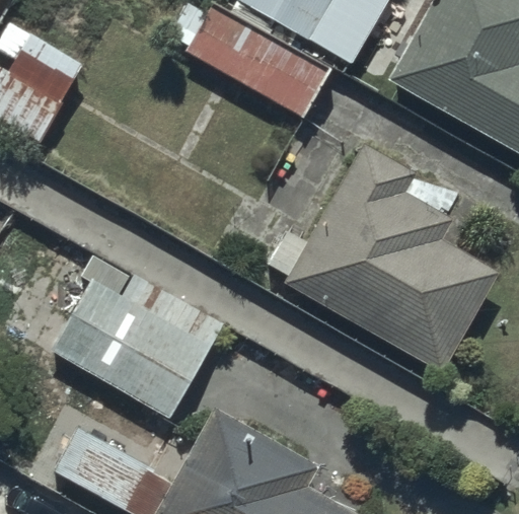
[(268,0),(311,25),(325,0),(268,0)]
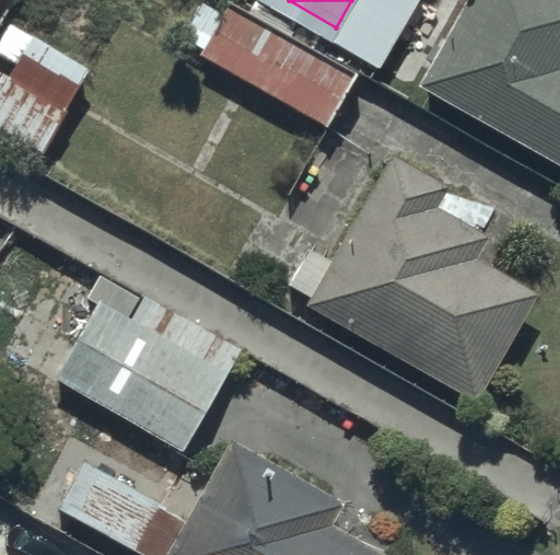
[(351,0),(336,27),(328,41),(378,70),(420,0),(351,0)]
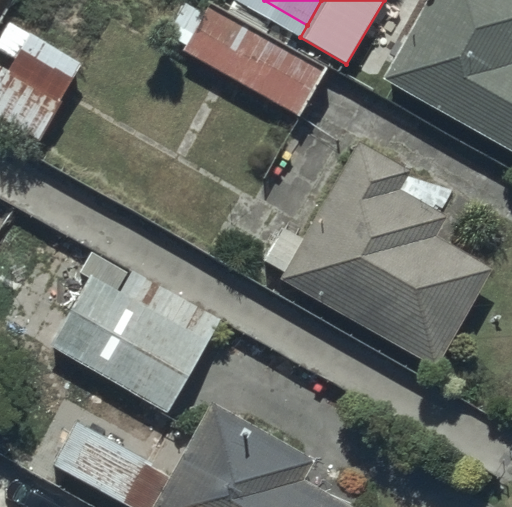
[(511,0),(424,0),(384,76),(511,144),(511,0)]
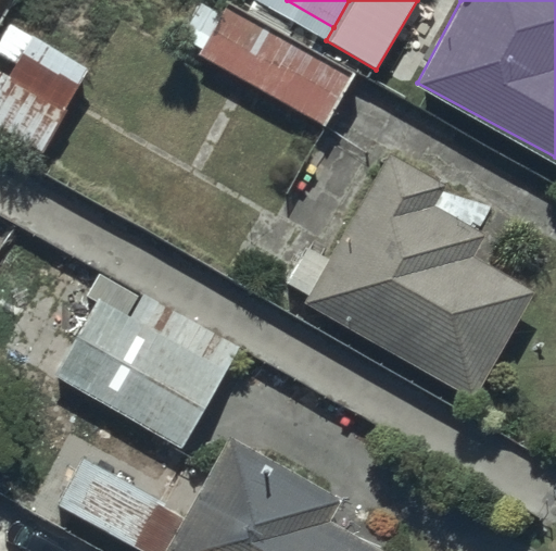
[(179,37),(199,48),(196,53),(321,125),(352,73),(225,1),(218,13),(200,1),(179,37)]
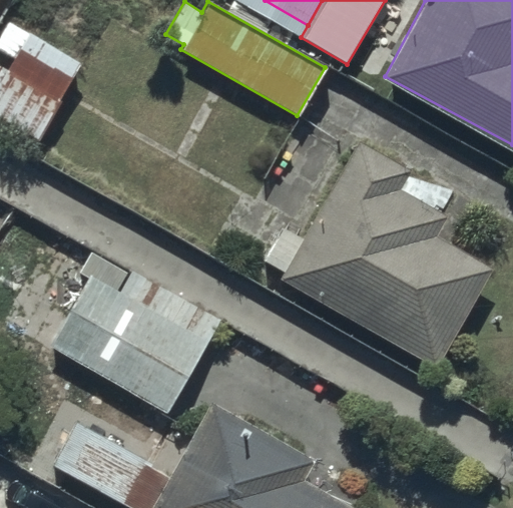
[(0,118),(39,139),(82,59),(10,21),(0,39),(0,51),(12,58),(8,65),(2,62),(0,65),(0,118)]
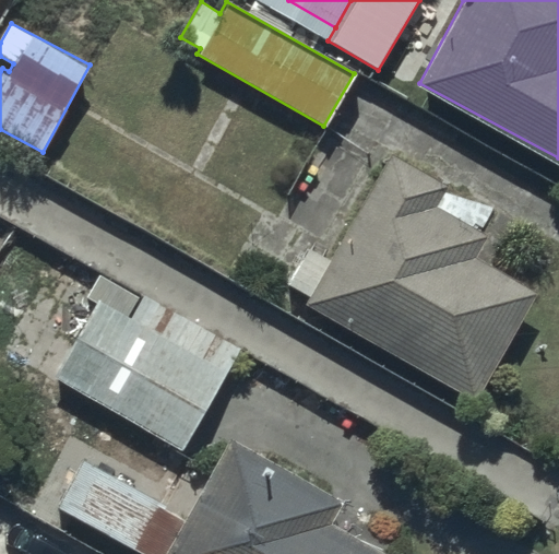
[(287,282),(308,294),(304,301),(476,398),(534,294),(473,260),(488,233),(437,204),(448,185),(389,151),(329,256),(308,245),(287,282)]
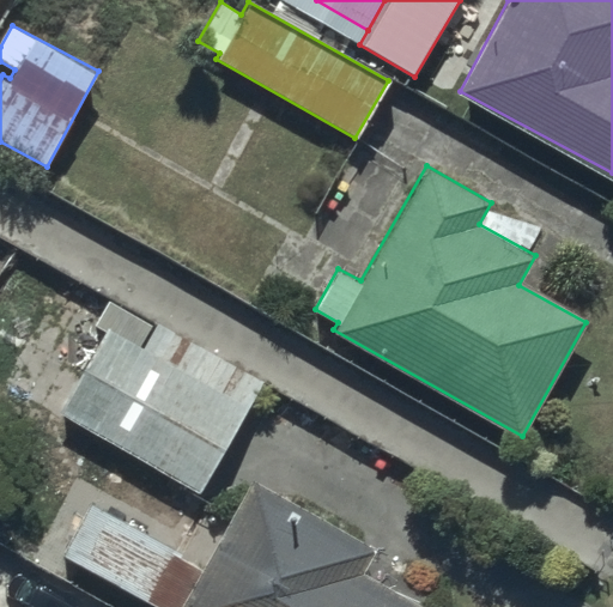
[(261,383),(156,325),(139,353),(102,333),(58,414),(201,493),(261,383)]
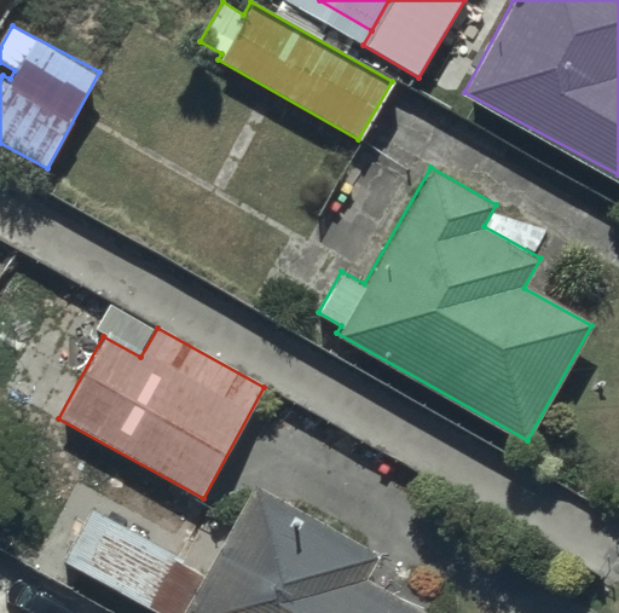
[(207,573),(185,612),(427,612),(368,579),(382,553),(256,484),(207,573)]
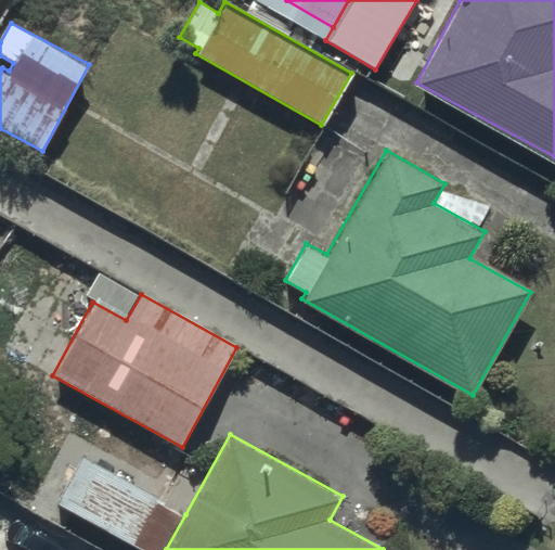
[(166,549),(185,514),(86,459),(59,509),(133,549),(166,549)]
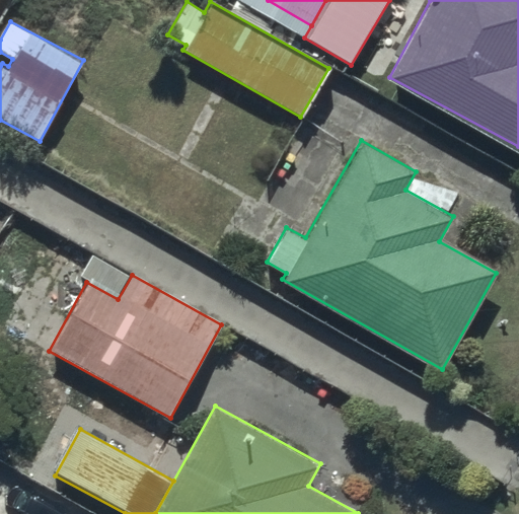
All buildings are outlined.
